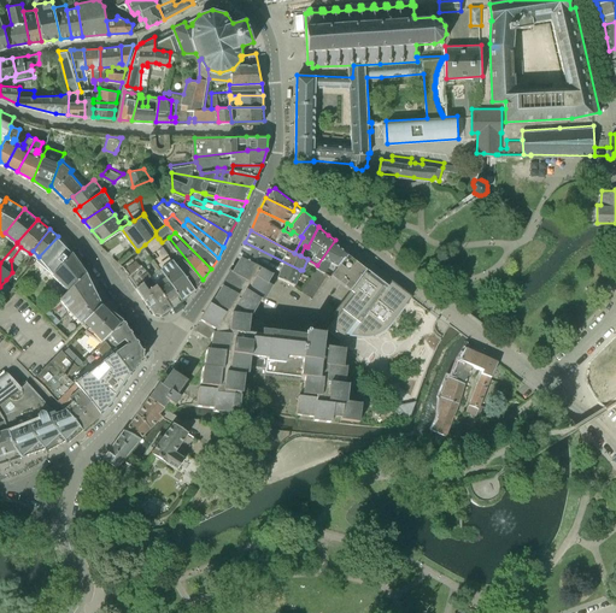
[(195,289),(197,288),(172,258),(162,242),(159,239),(158,239),(156,235),(145,245),(145,247),(182,299),(195,289)]
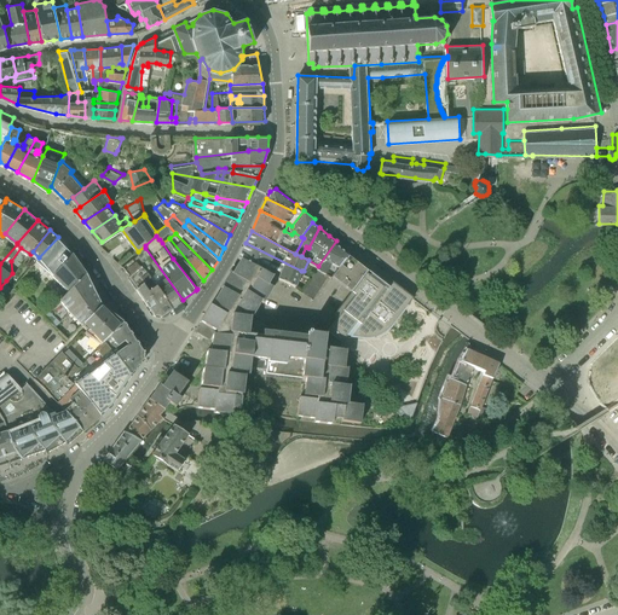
[(69,289),(86,272),(73,253),(58,237),(39,257),(38,259),(69,289)]
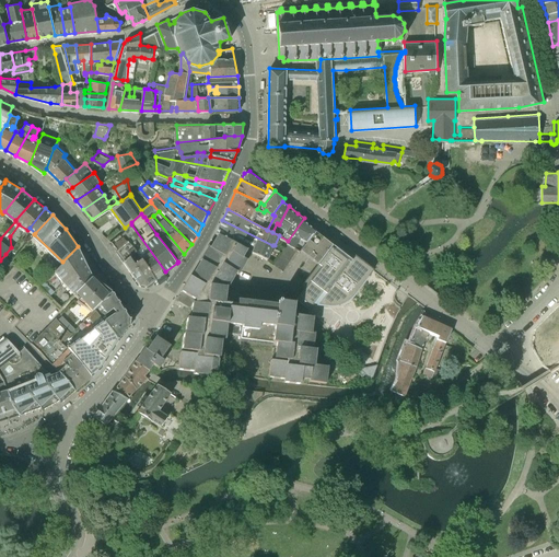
[(178,262),(184,254),(153,216),(147,220),(156,234),(178,262)]
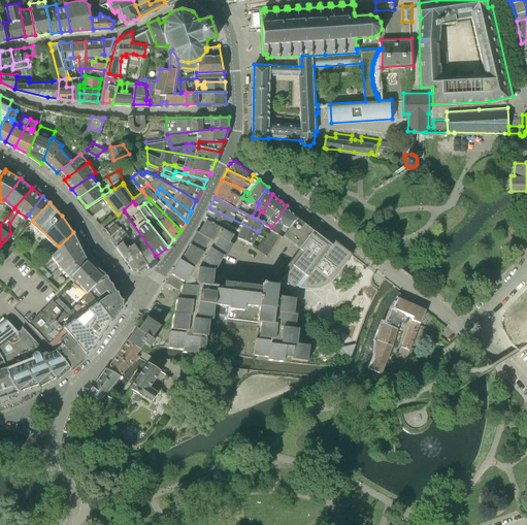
[(287,205),(271,227),(270,228),(277,232),(284,223),(289,226),(289,227),(297,217),(297,216),(297,215),(287,205)]
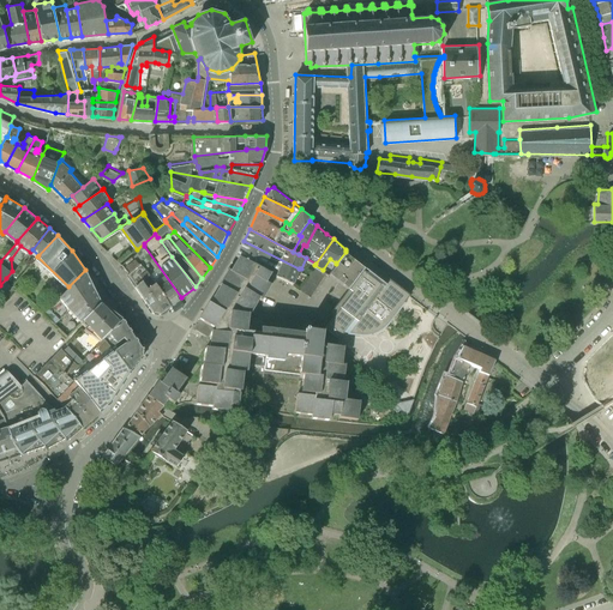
[(294,282),(299,269),(244,241),(236,253),(238,253),(236,254),(239,255),(272,272),(294,282)]
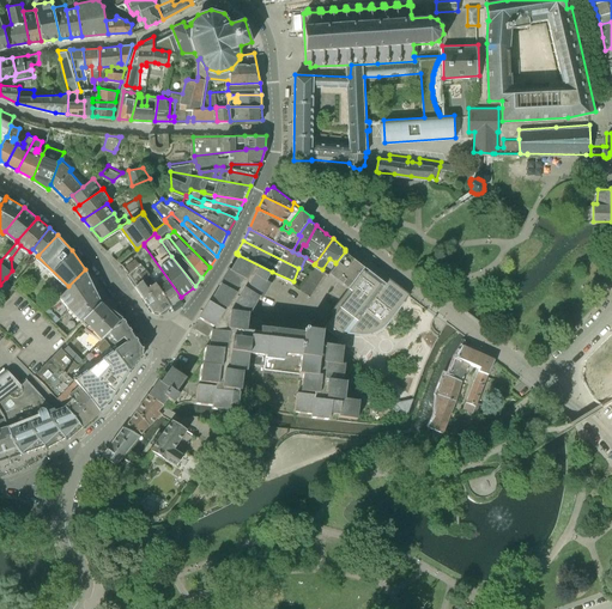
[(171,304),(181,297),(144,245),(122,262),(129,270),(139,263),(149,274),(155,282),(171,304)]
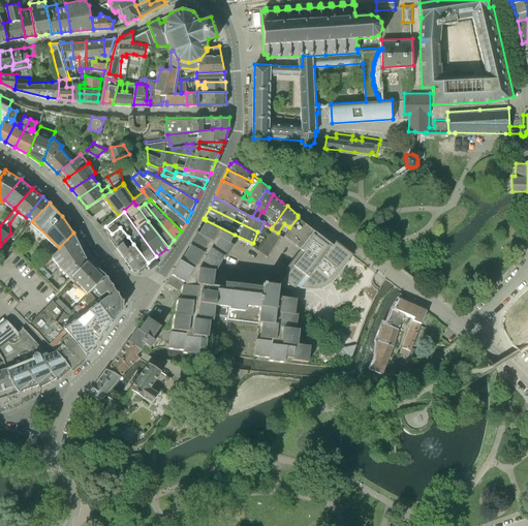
[(292,240),(301,247),(315,228),(306,222),(302,220),(298,217),(289,227),(284,234),(289,238),(292,240)]
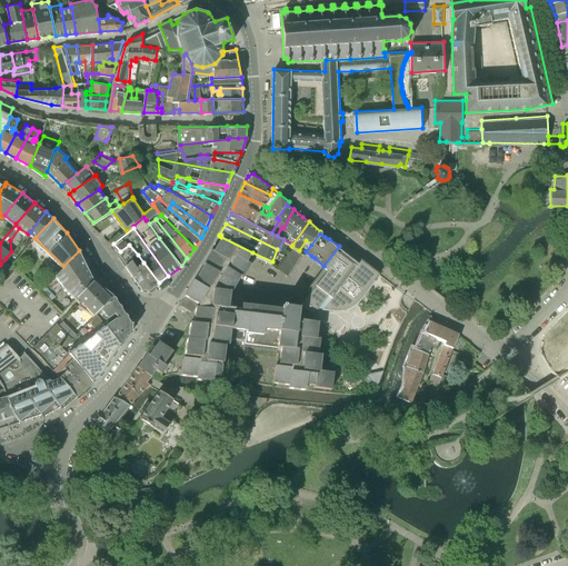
[(252,252),(221,237),(215,249),(212,247),(203,262),(205,264),(197,276),(196,277),(198,278),(196,280),(193,278),(185,294),(187,295),(183,301),(189,305),(190,303),(196,306),(195,320),(191,320),(189,336),(188,336),(186,353),(188,354),(187,356),(183,355),(182,373),(199,374),(198,377),(215,379),(216,374),(221,374),(223,363),(222,363),(223,359),(225,360),(227,344),(225,343),(226,341),(230,341),(231,336),(247,337),(247,340),(282,345),(280,361),(282,361),(281,364),(276,363),(275,380),(290,383),(290,385),(307,387),(307,381),(316,383),(315,385),(332,387),(335,369),(321,368),(322,351),(319,351),(321,336),(317,335),(319,319),(299,317),(300,305),(284,304),(284,307),(243,301),(242,306),(230,305),(232,288),(233,289),(241,275),(243,277),(252,261),(248,259),(252,252)]
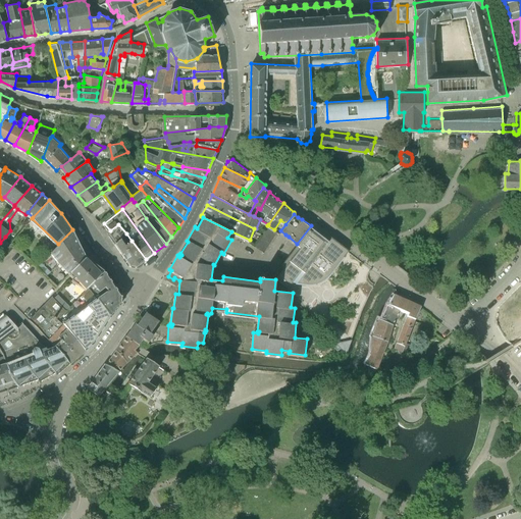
[(115,243),(120,239),(126,234),(118,224),(110,230),(108,232),(115,243)]
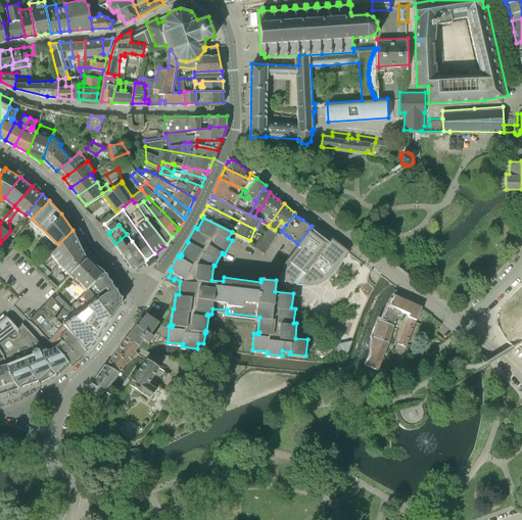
[(330,274),(331,273),(349,249),(333,236),(330,240),(312,226),(297,244),(283,263),(287,266),(278,277),(289,287),(294,281),(307,283),(310,283),(313,283),(315,283),(316,282),(318,282),(321,281),(324,279),(325,278),(326,277),(328,276),(329,275),(330,274)]
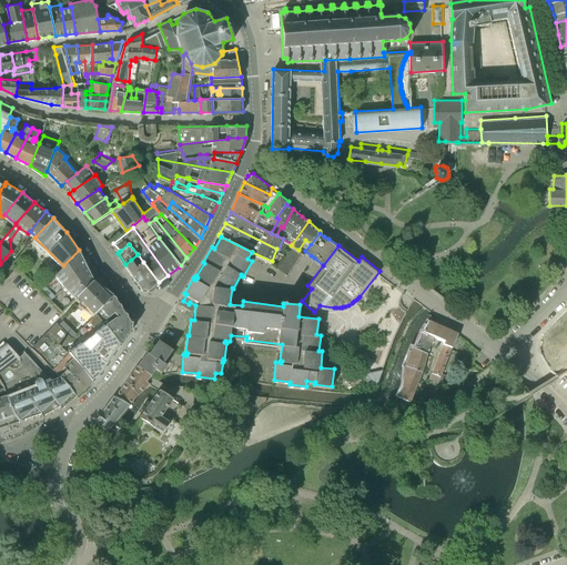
[(66,288),(76,296),(94,279),(85,262),(79,250),(63,265),(56,274),(63,284),(66,288)]
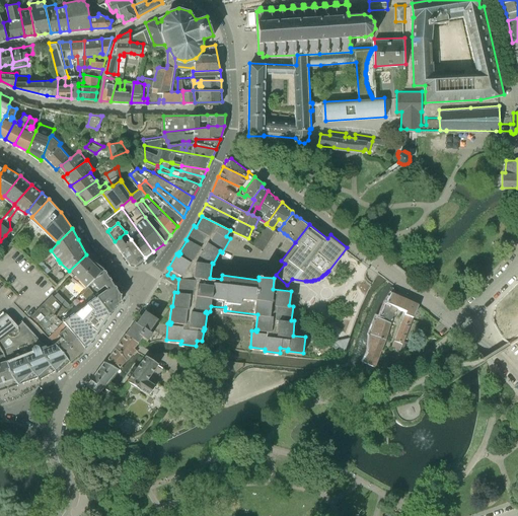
[(5,235),(0,241),(0,250),(1,251),(11,240),(5,235)]
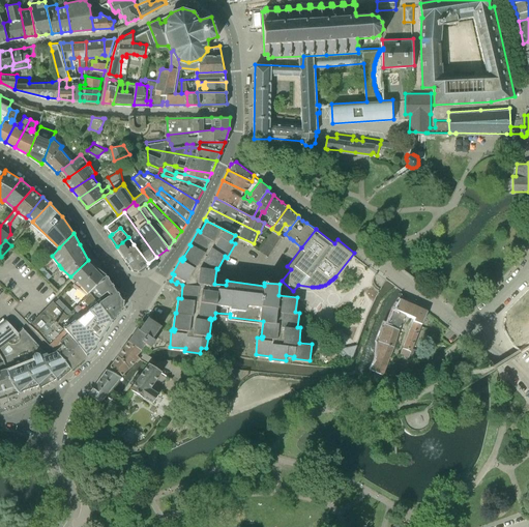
[(139,269),(148,263),(134,244),(127,249),(122,242),(117,246),(133,268),(139,269)]
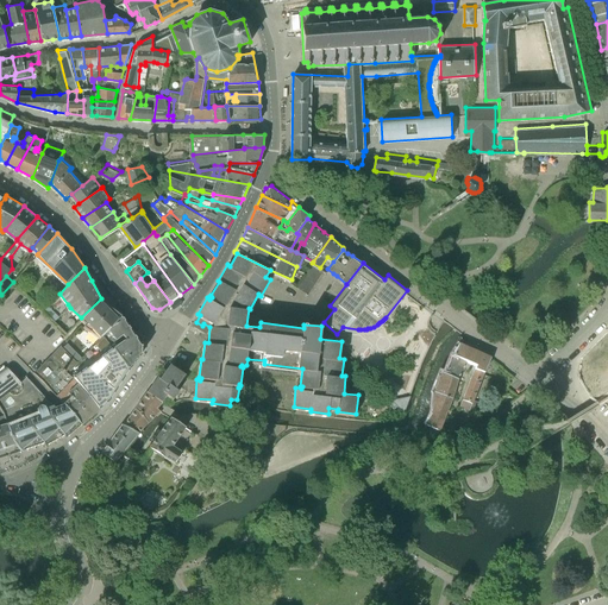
[(107,306),(101,298),(81,317),(87,322),(85,325),(101,336),(105,333),(108,329),(123,315),(108,304),(107,306)]
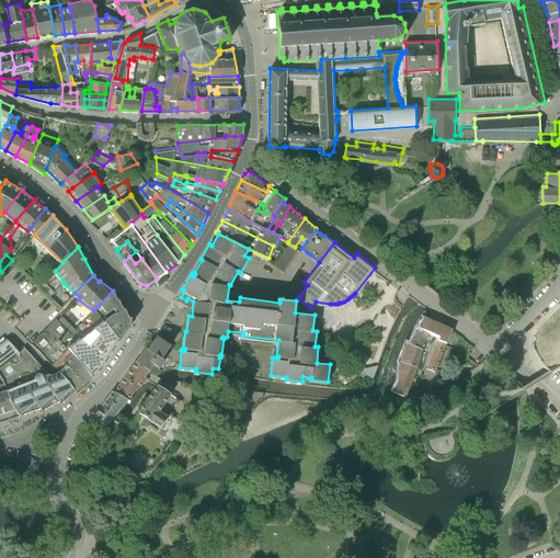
[(113,291),(100,304),(101,305),(106,312),(114,307),(116,311),(107,317),(106,315),(104,316),(106,318),(121,338),(130,325),(132,317),(124,306),(113,291)]
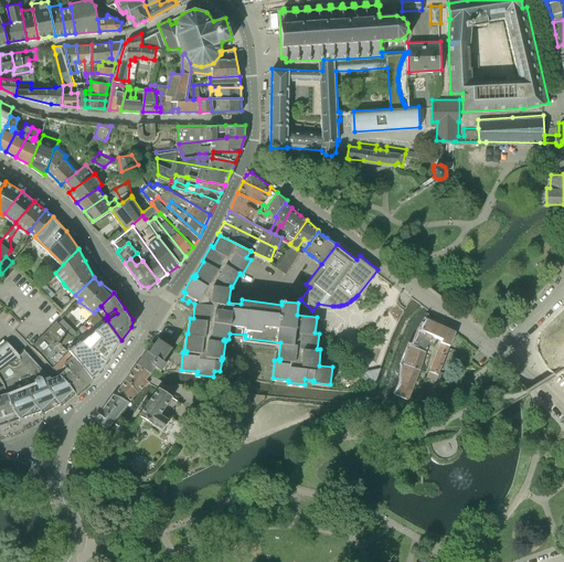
[(404,364),(404,366),(404,368),(403,372),(401,385),(397,392),(408,396),(425,354),(426,350),(427,351),(427,352),(435,356),(429,369),(439,372),(449,343),(456,330),(426,317),(413,343),(411,342),(404,361),(405,361),(404,364)]
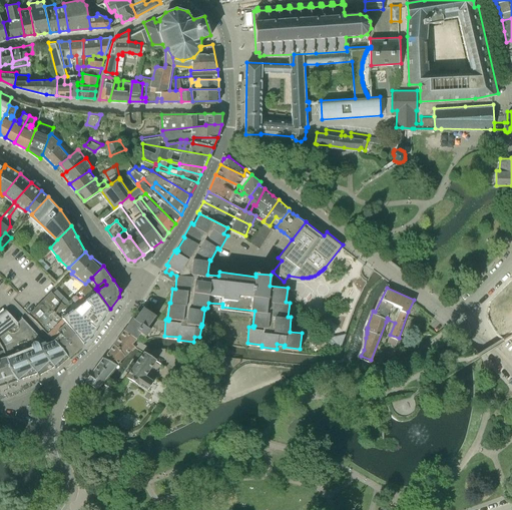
[(53,293),(66,304),(69,301),(57,289),(53,293)]
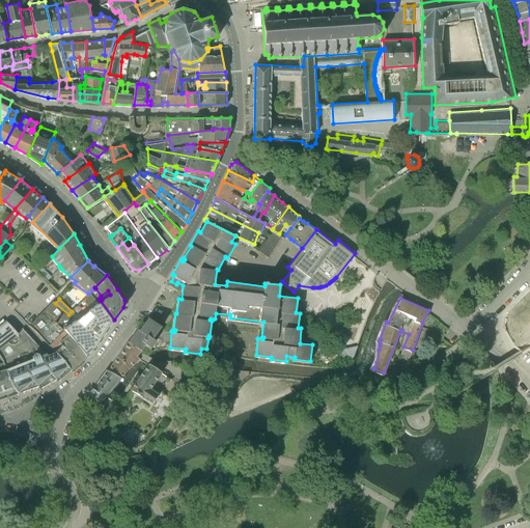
[(59,324),(68,314),(55,303),(54,301),(54,300),(31,323),(57,351),(56,351),(73,368),(87,356),(63,328),(59,324)]
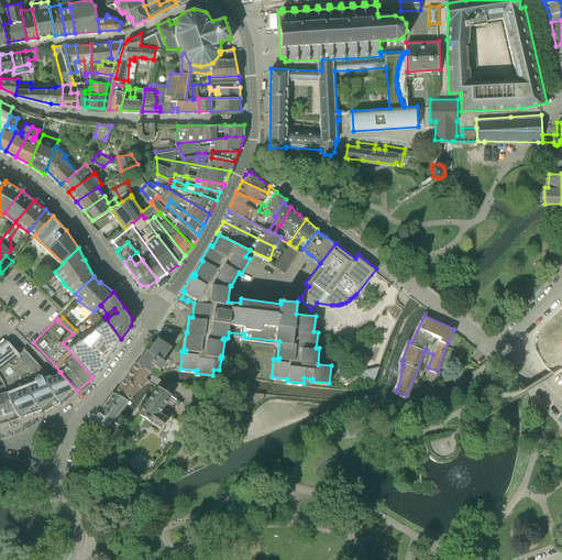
[(121,339),(107,319),(67,348),(92,377),(102,369),(121,339)]
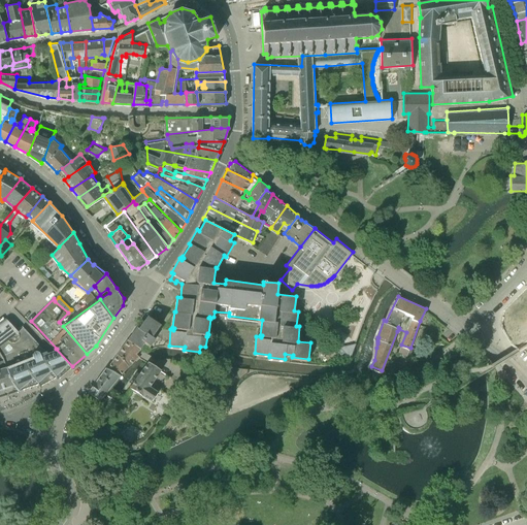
[(152,345),(157,337),(161,330),(159,328),(161,324),(147,315),(147,316),(139,327),(137,325),(128,338),(137,345),(142,347),(145,341),(152,345)]
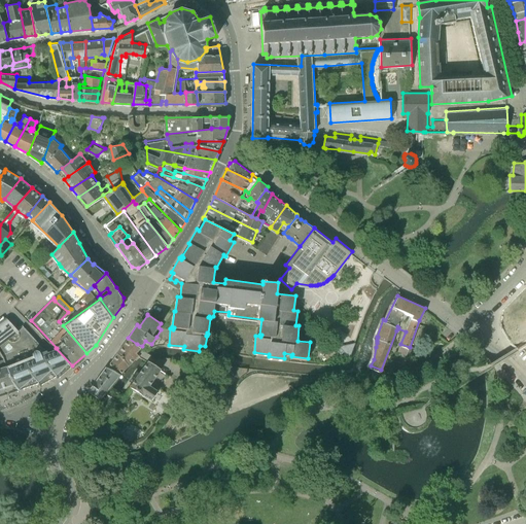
[(72,365),(56,348),(48,351),(24,324),(19,328),(7,316),(0,320),(0,349),(4,357),(13,383),(14,383),(19,388),(41,380),(42,382),(59,373),(64,374),(71,364),(72,365)]
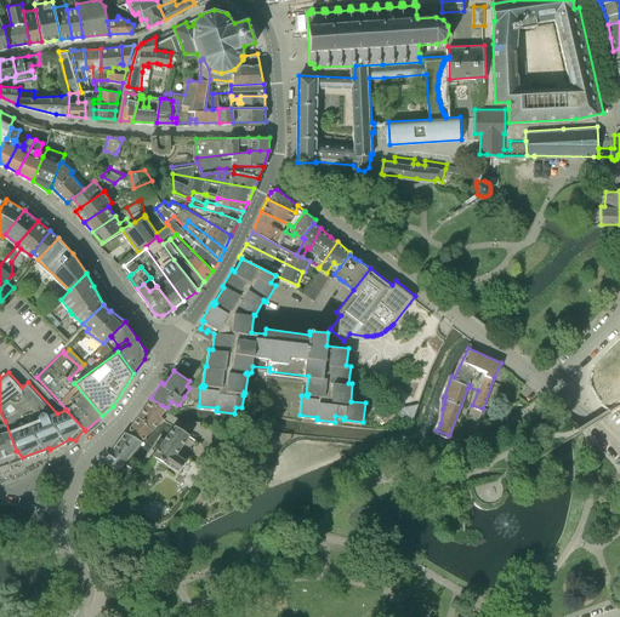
[(140,412),(153,428),(165,416),(158,410),(160,406),(161,405),(151,398),(149,399),(140,412)]
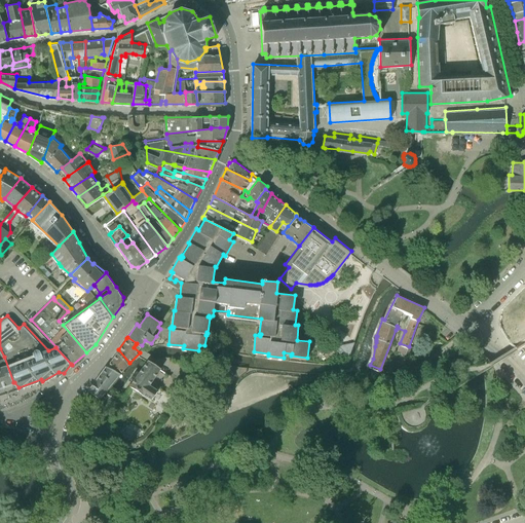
[(340,342),(349,352),(351,349),(357,340),(354,340),(353,340),(340,342)]
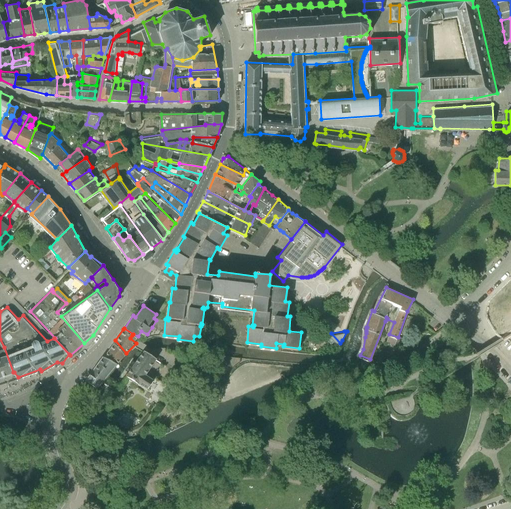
[(117,362),(126,353),(115,340),(104,355),(117,362)]
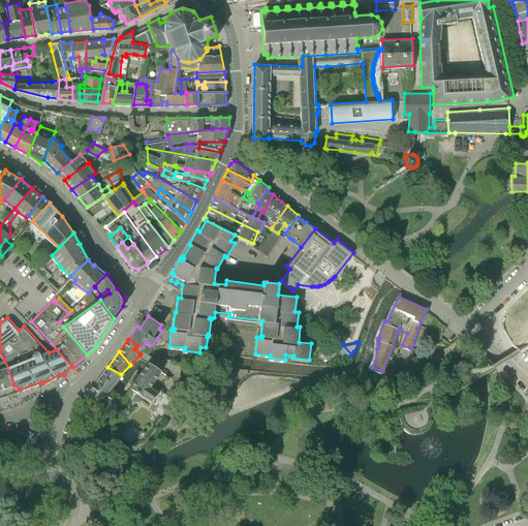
[(0,389),(13,384),(4,359),(0,360),(0,389)]
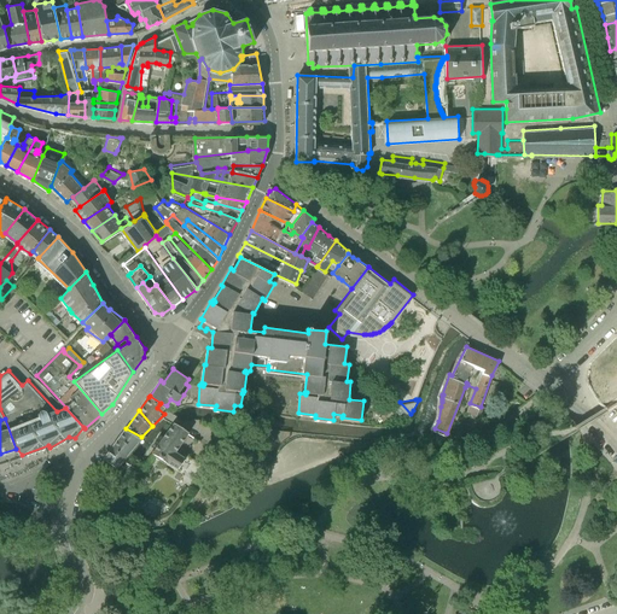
[(175,421),(153,451),(169,461),(179,467),(181,465),(203,479),(211,466),(180,445),(190,431),(175,421)]
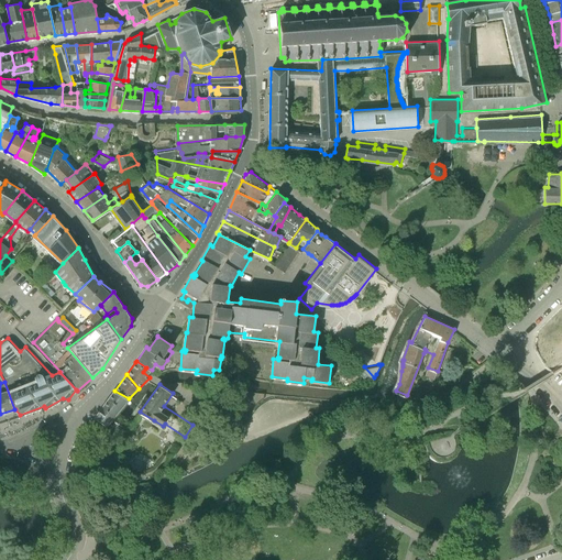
[(107,403),(119,412),(129,398),(114,391),(107,403)]
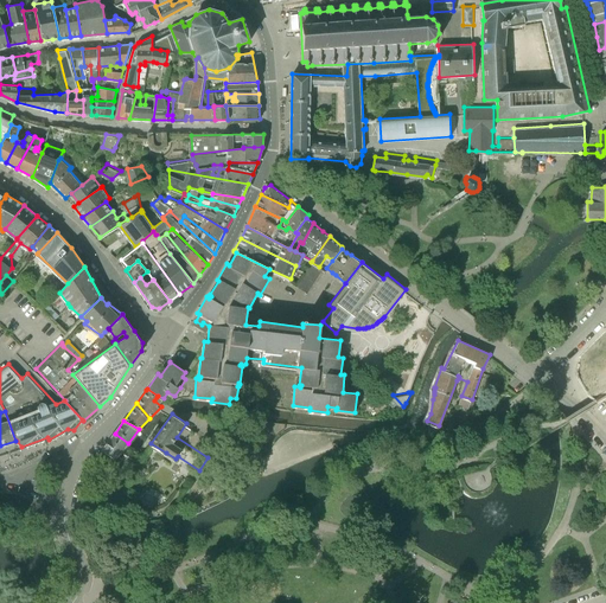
[(128,443),(115,434),(103,449),(116,457),(128,443)]
